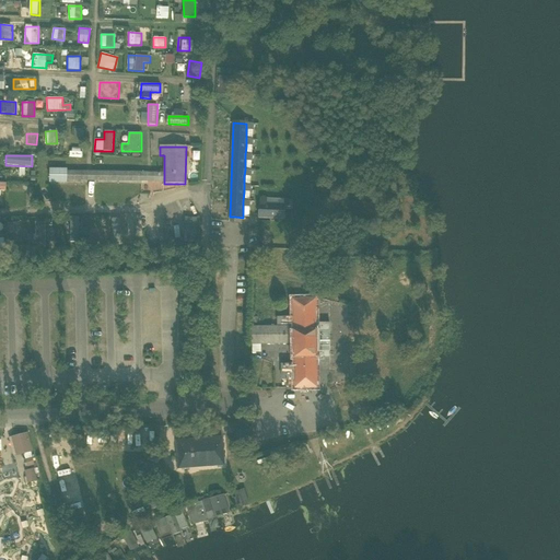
[(259,218),(283,219),(283,206),(267,205),(260,205),(259,218)]
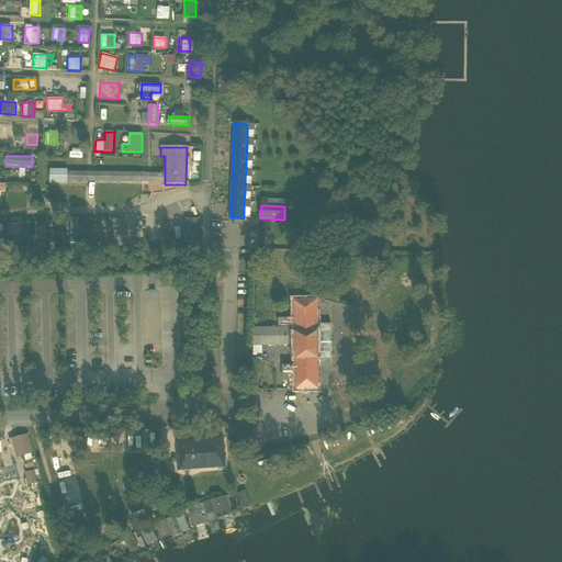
[(197,231),(198,218),(188,217),(186,229),(197,231)]
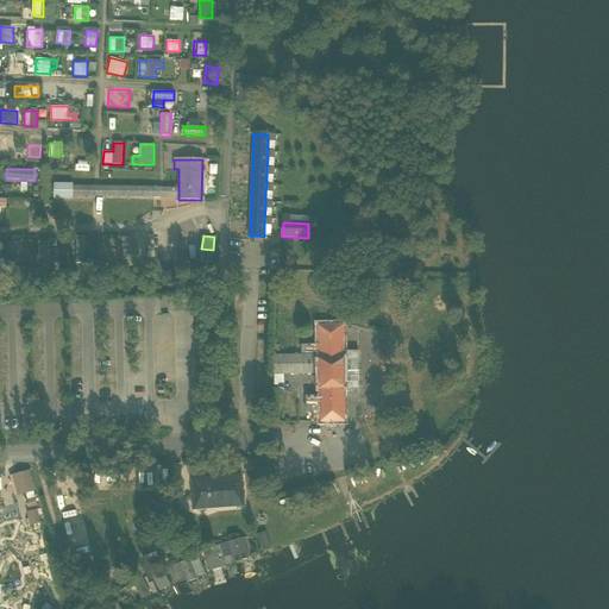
[(86,237),(76,237),(76,262),(87,262),(86,237)]
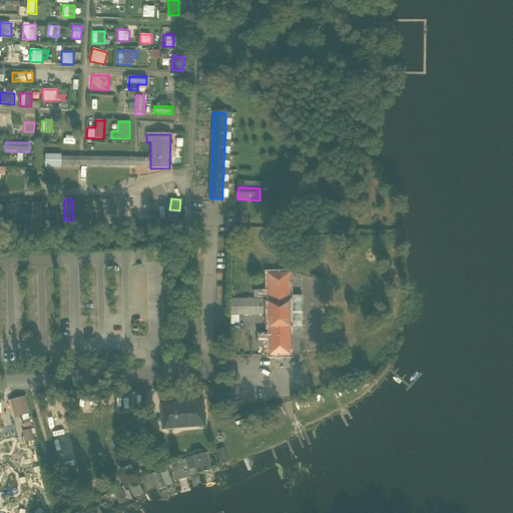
[(115,199),(114,216),(126,217),(127,200),(115,199)]
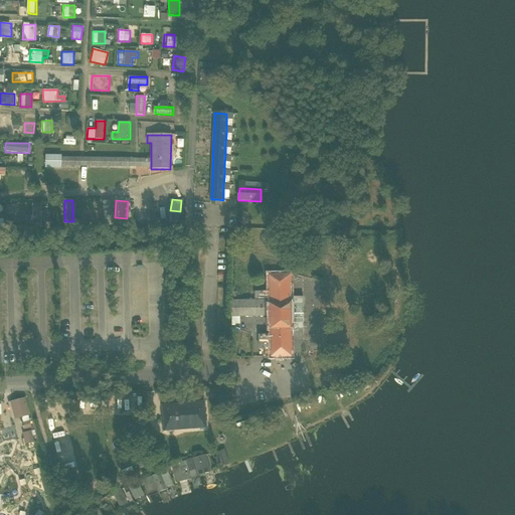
[(294,201),(283,201),(283,214),(294,214),(294,201)]
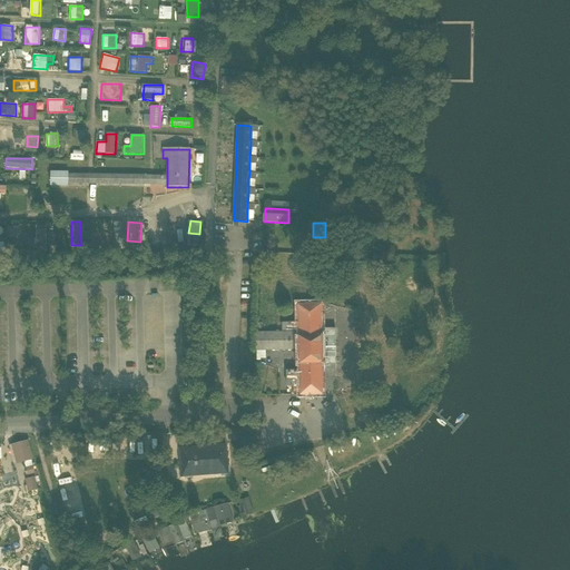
[(297,244),(297,254),(306,254),(307,244),(297,244)]
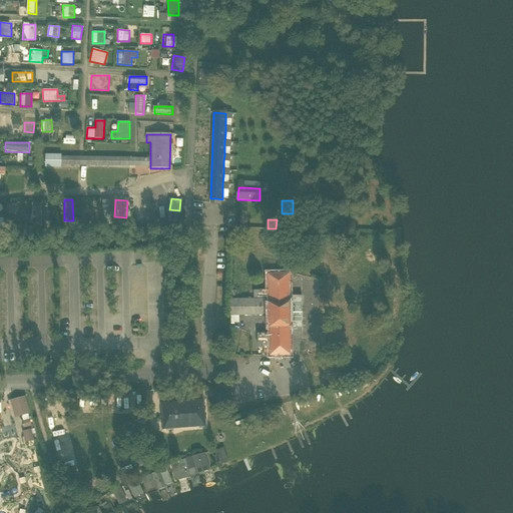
[(300,235),(300,245),(312,245),(312,236),(300,235)]
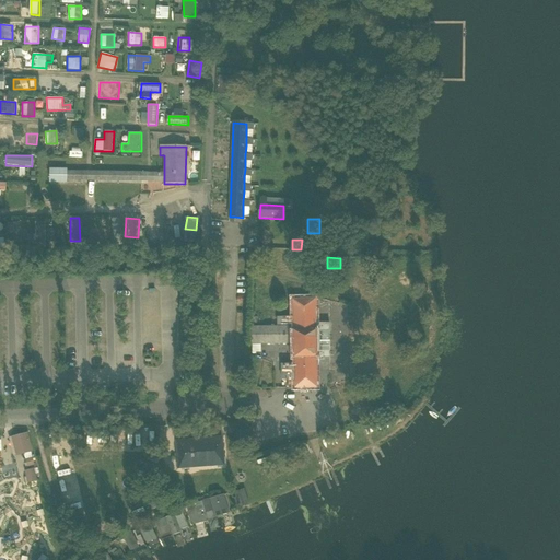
[(293,327),(293,331),(315,330),(315,324),(315,302),(315,300),(293,300),(293,317),(293,326),(293,327)]
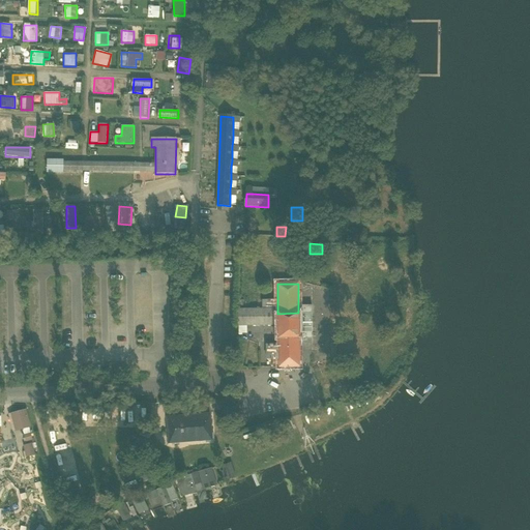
[(311,286),(298,286),(298,306),(311,306),(311,286)]
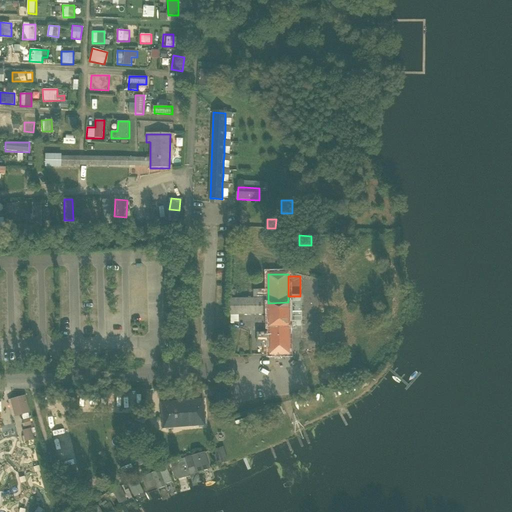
[(297,327),(302,326),(301,296),(300,296),(288,296),(288,302),(289,302),(290,326),(292,326),(292,329),(297,329),(297,327)]
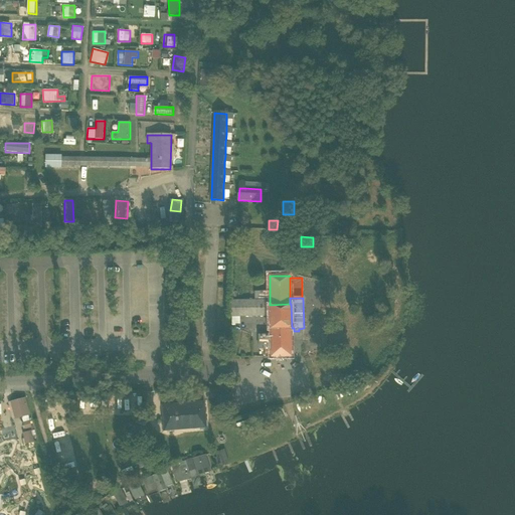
[(312,298),(303,298),(304,328),(312,328),(312,298)]
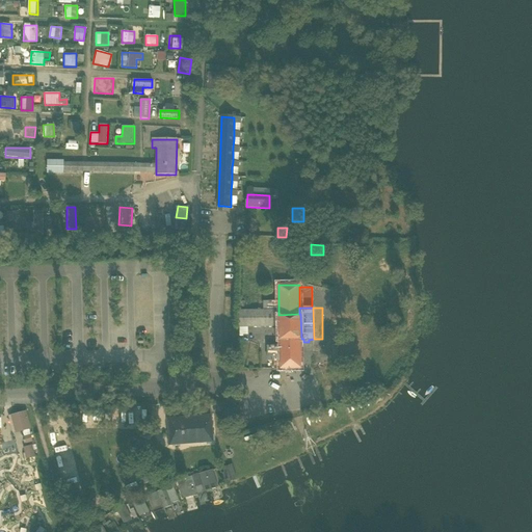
[(239,327),(243,327),(278,326),(278,315),(278,311),(239,312),(239,327)]
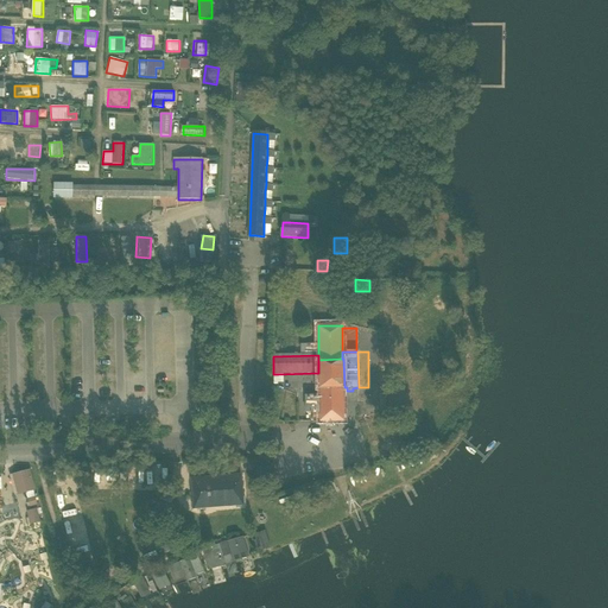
[(343,359),(342,359),(318,360),(318,373),(318,390),(320,390),(343,390),(344,390),(344,387),(343,359)]
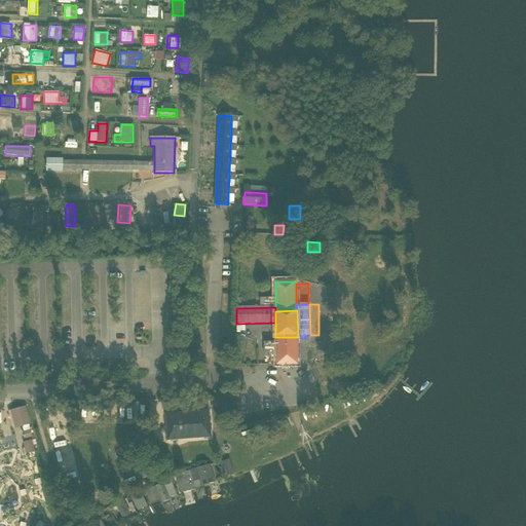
[(297,365),(297,337),(276,337),(276,342),(276,357),(277,365),(297,365)]
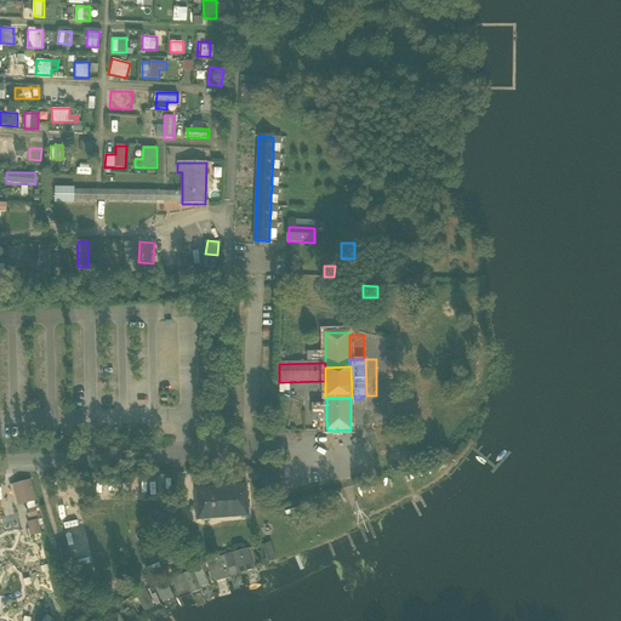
[(313,421),(326,421),(326,404),(312,405),(313,421)]
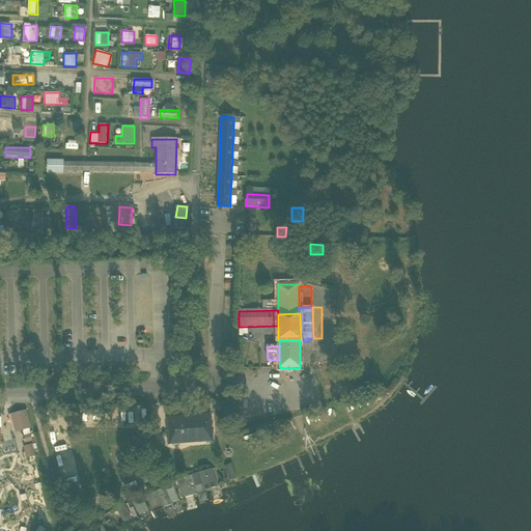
[(26,412),(11,416),(16,432),(30,428),(26,412)]
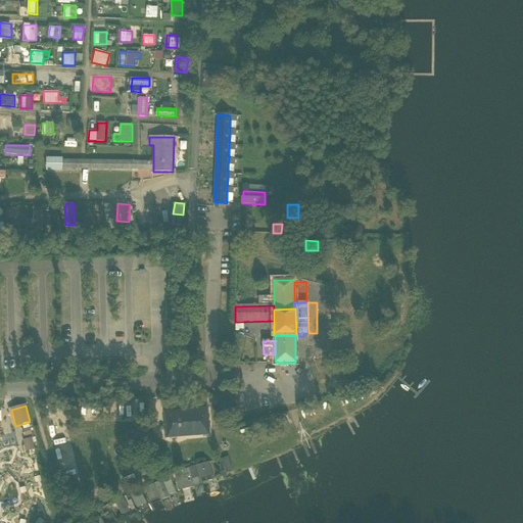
[(164,412),(167,438),(203,435),(203,437),(211,436),(210,428),(208,428),(207,409),(164,412)]
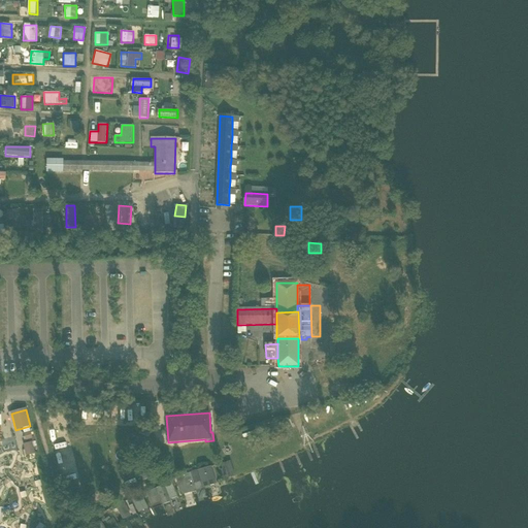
[(32,442),(23,446),(26,456),(34,454),(32,442)]
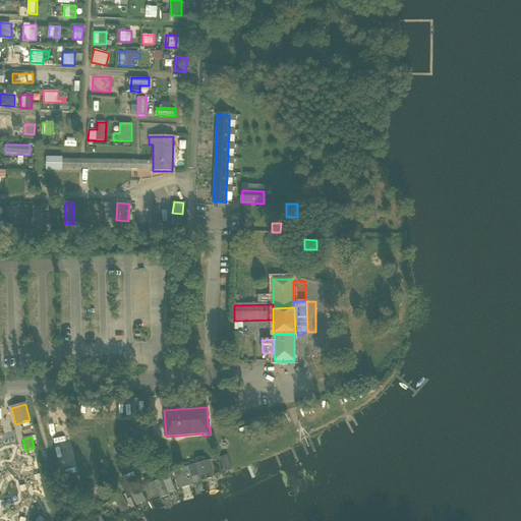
[(227,455),(223,457),(227,470),(232,469),(227,455)]
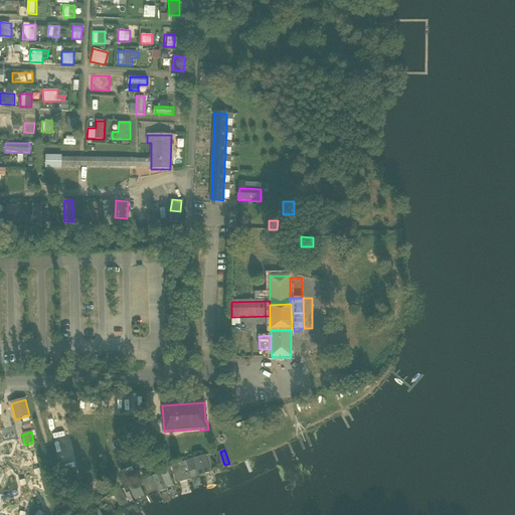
[(215,453),(220,467),(224,465),(220,452),(215,453)]
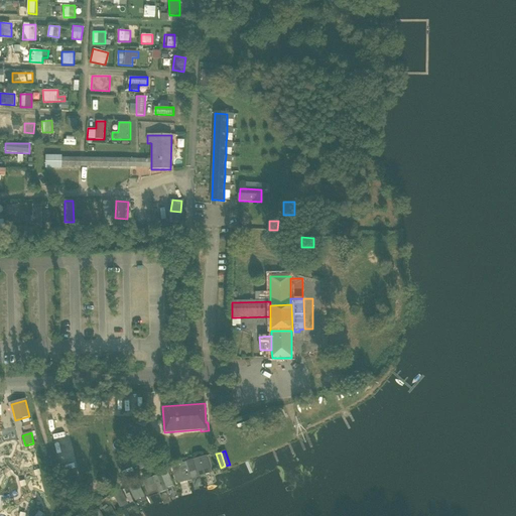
[(194,460),(199,476),(205,475),(204,470),(208,469),(204,457),(194,460)]
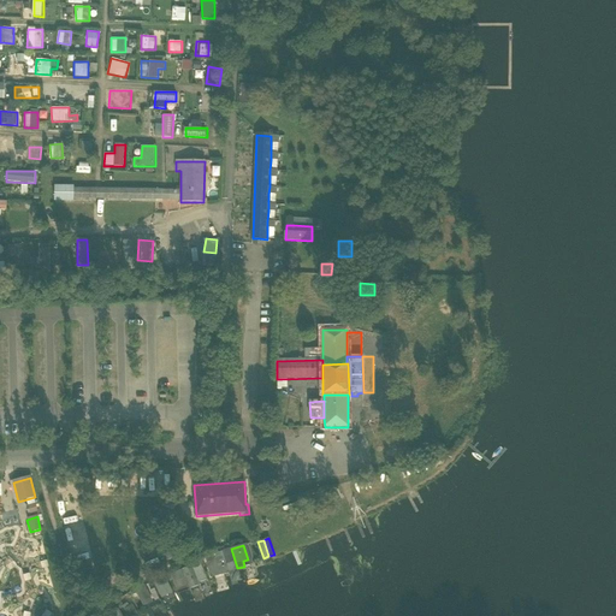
[(229,550),(221,552),(227,572),(235,569),(229,550)]
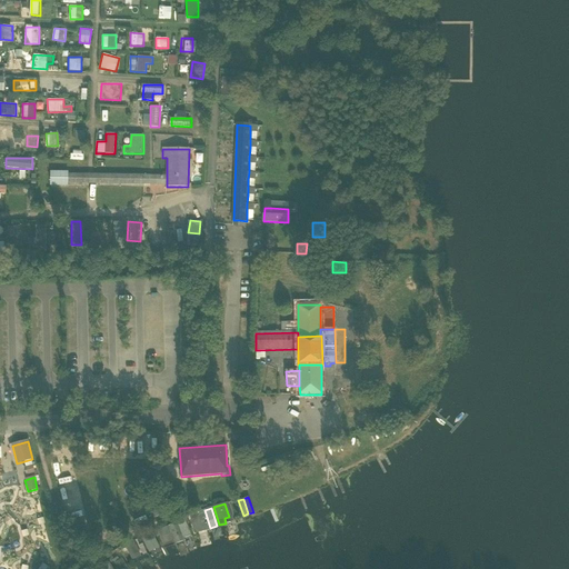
[(210,528),(205,510),(189,513),(193,529),(208,526),(208,529),(210,528)]
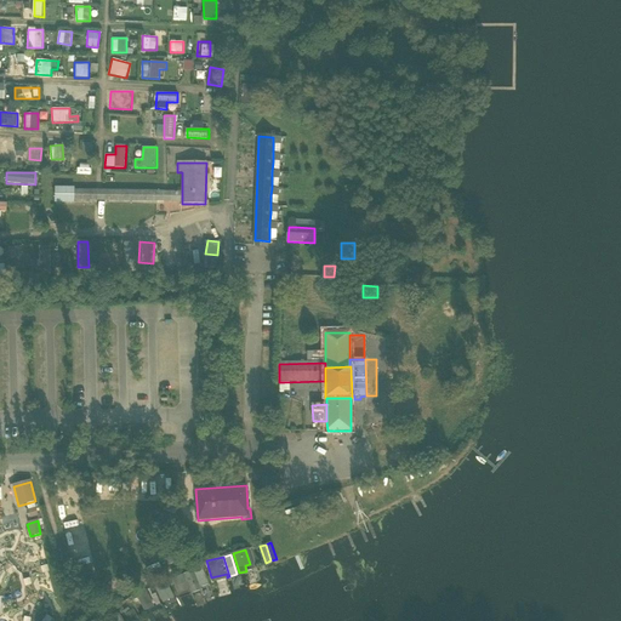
[(193,570),(197,581),(205,577),(200,563),(192,567),(193,570)]
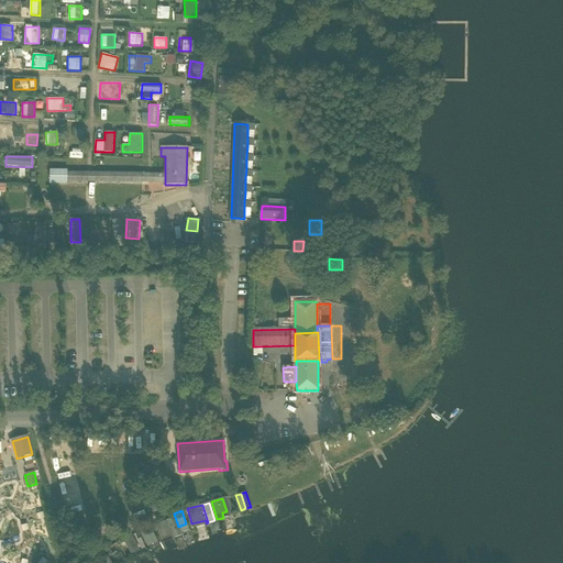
[(169,528),(170,533),(179,530),(178,527),(175,517),(166,520),(169,528)]
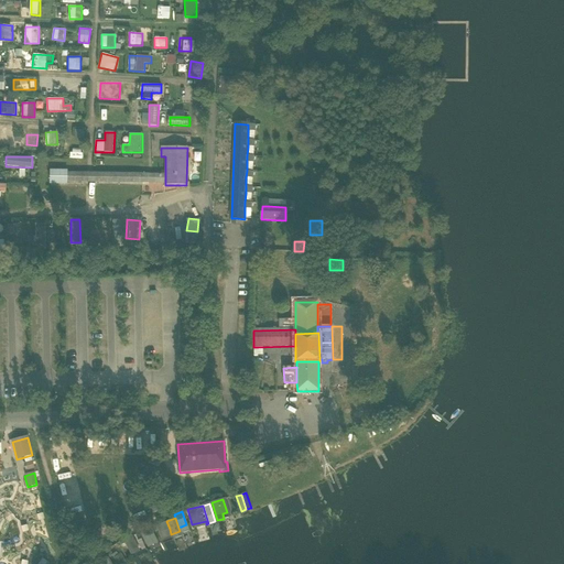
[(158,524),(160,532),(170,529),(166,521),(158,524)]
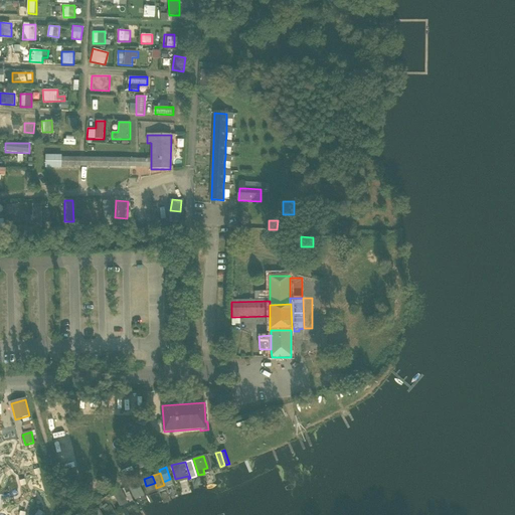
[(173,484),(170,479),(163,482),(164,485),(165,487),(173,484)]
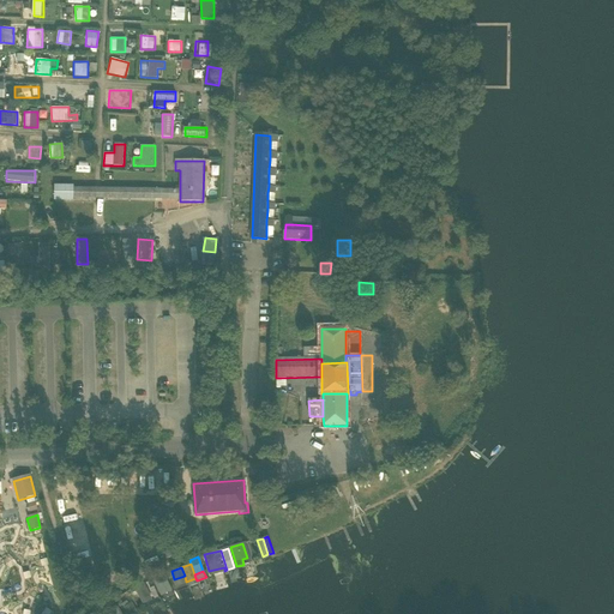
[(176,587),(187,583),(186,582),(185,576),(174,579),(176,587)]
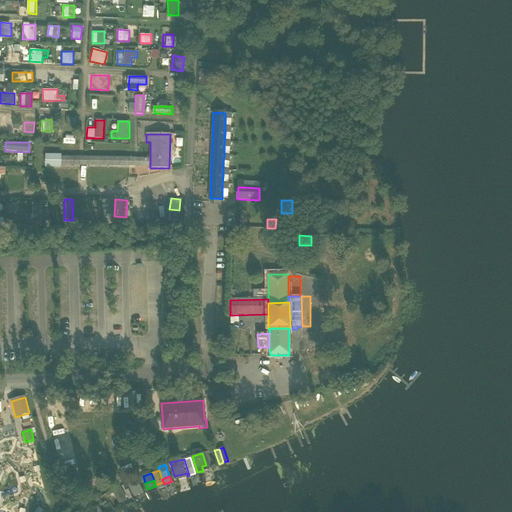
[(128,486),(132,493),(141,488),(137,481),(128,486)]
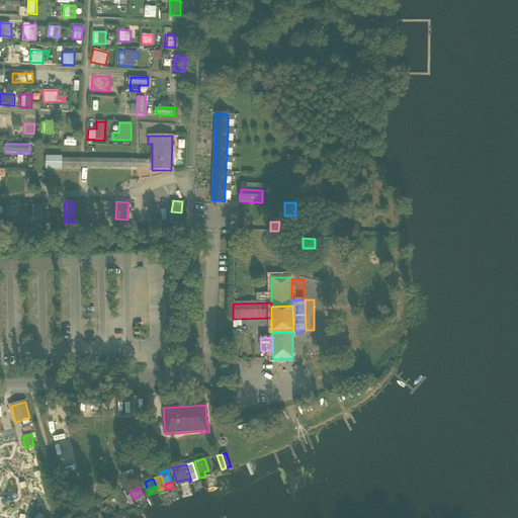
[(113,496),(116,502),(121,500),(118,493),(113,496)]
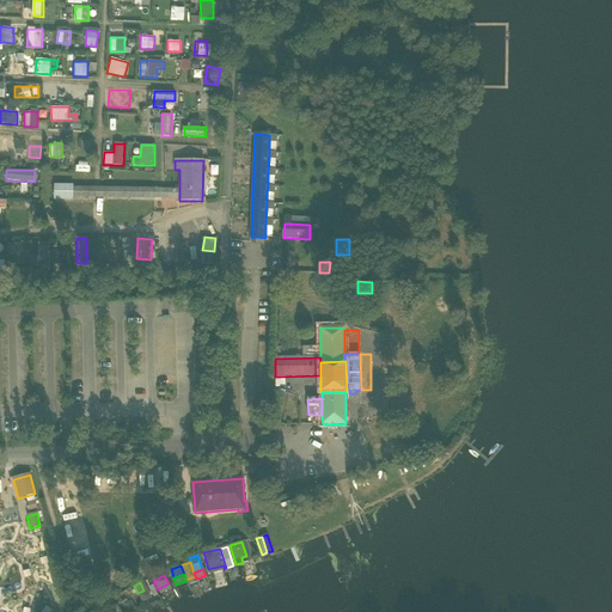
[(130,601),(127,604),(123,606),(127,611),(129,611),(134,609),(130,601)]
